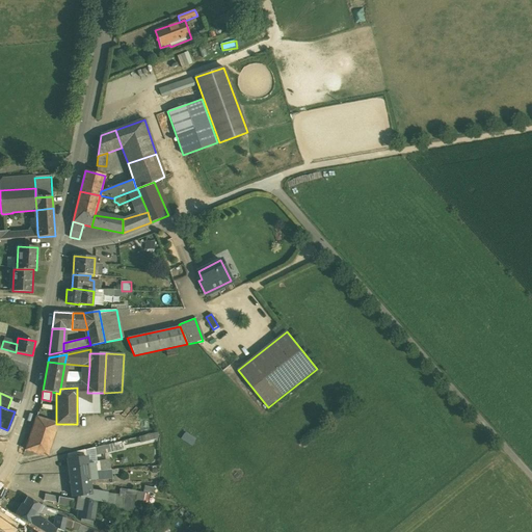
[(56,424),(36,418),(25,450),(47,457),(57,424),(56,424)]
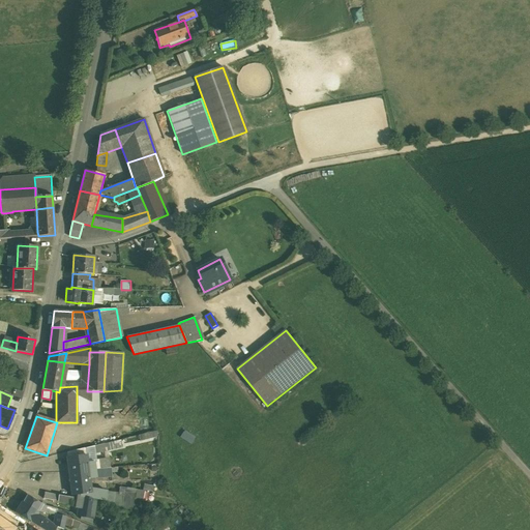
[(153,432),(143,434),(143,435),(139,436),(140,441),(155,437),(153,432)]
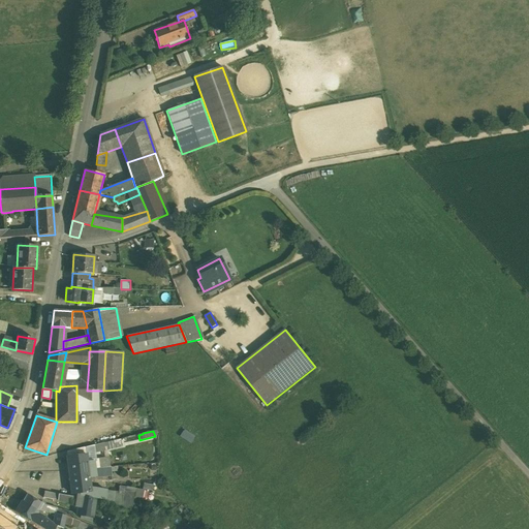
[(114,440),(92,445),(94,453),(105,450),(105,448),(116,446),(114,440)]
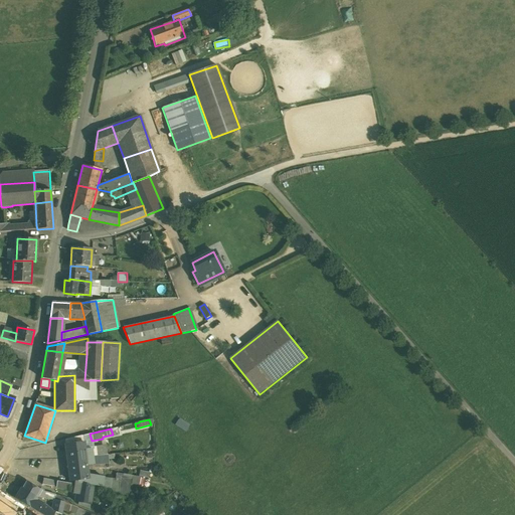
[(81,436),(64,440),(65,445),(83,443),(81,436)]
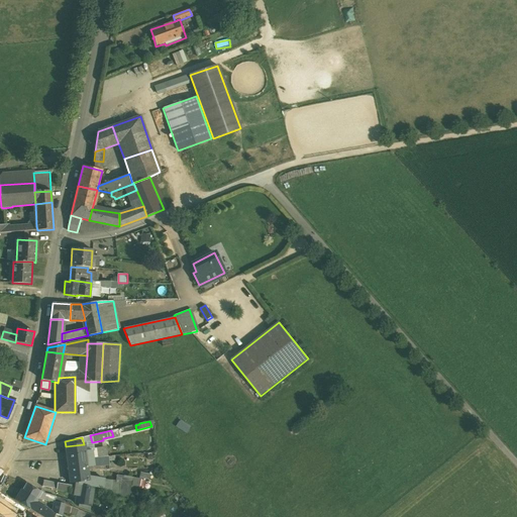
[(84,444),(66,446),(67,460),(86,458),(85,451),(84,444)]
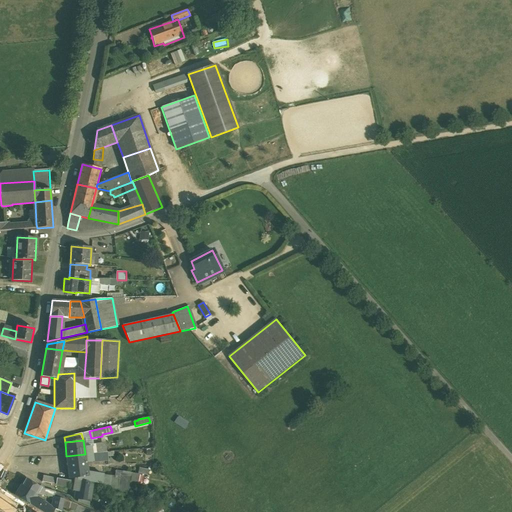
[(105,443),(90,445),(90,446),(84,447),(85,454),(106,451),(105,443)]
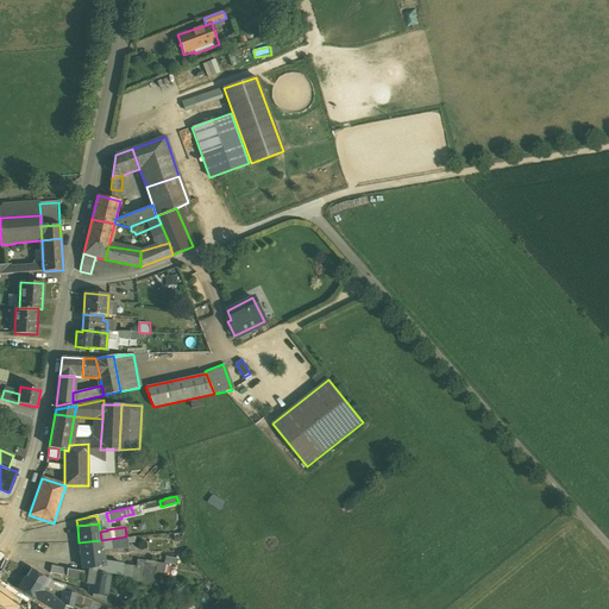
[(127,538),(101,540),(102,550),(119,548),(129,548),(127,538)]
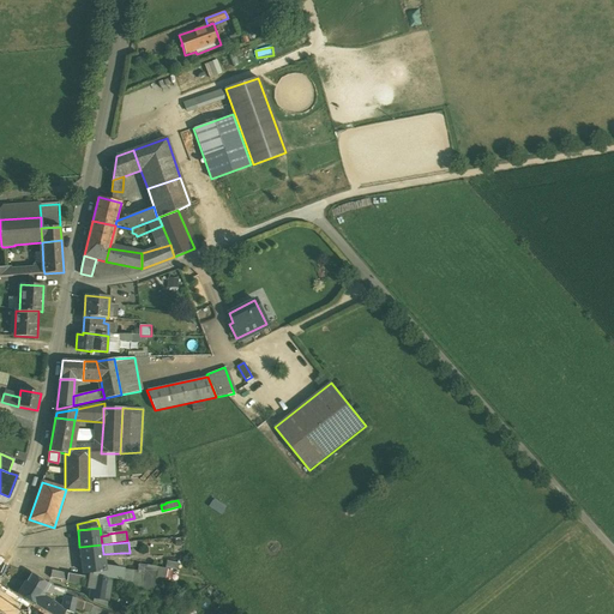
[(102,545),(79,547),(83,573),(88,573),(92,572),(106,571),(104,567),(103,554),(102,545)]
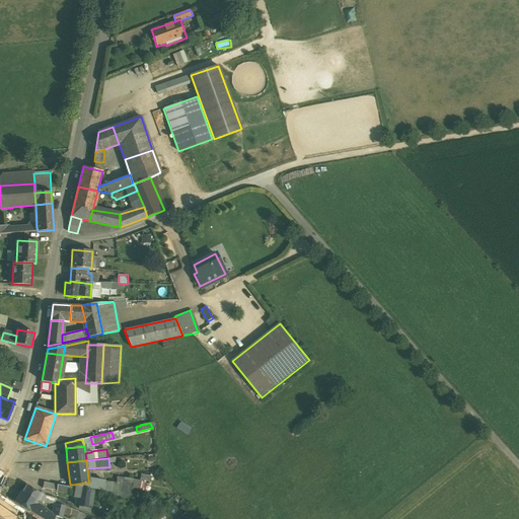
[(142,489),(149,490),(151,474),(144,473),(142,489)]
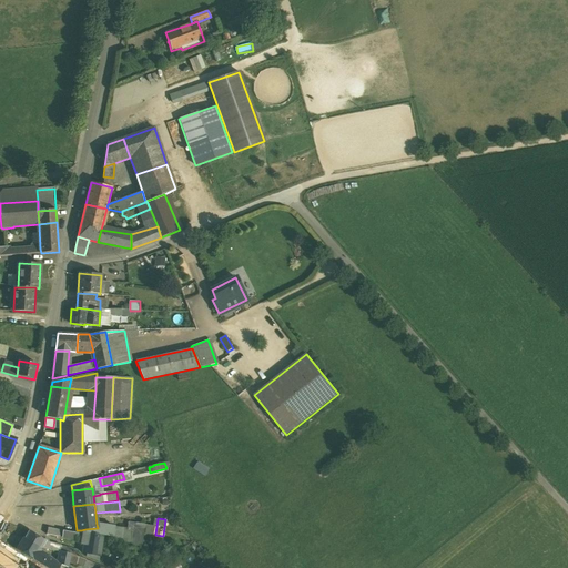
[(137,524),(129,523),(128,527),(130,528),(130,529),(125,529),(123,539),(140,541),(144,543),(145,534),(144,534),(145,528),(137,526),(137,524)]
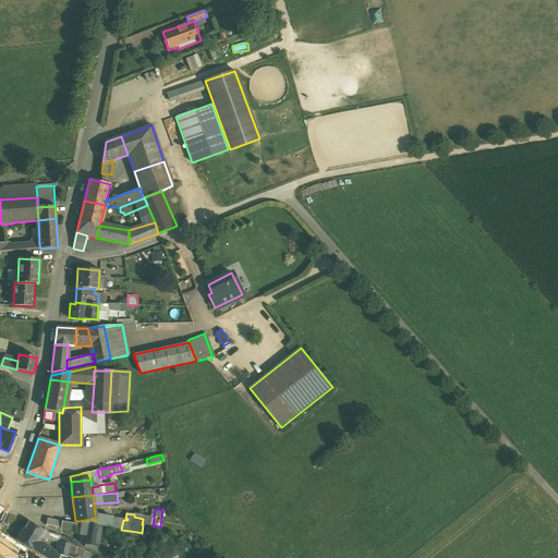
[(113,518),(98,514),(95,516),(96,519),(97,525),(100,526),(110,528),(112,519),(113,518)]
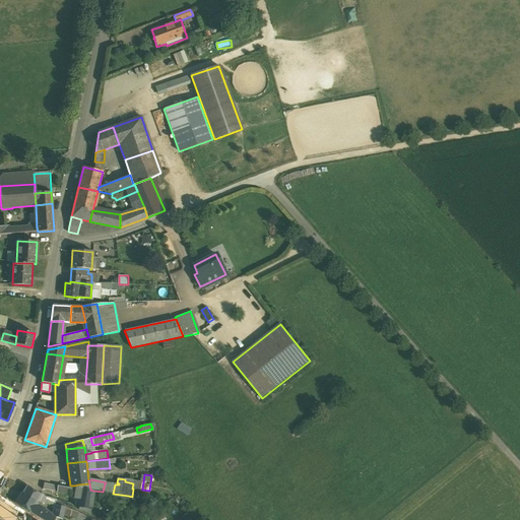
[(57,485),(44,483),(43,490),(57,492),(57,485)]
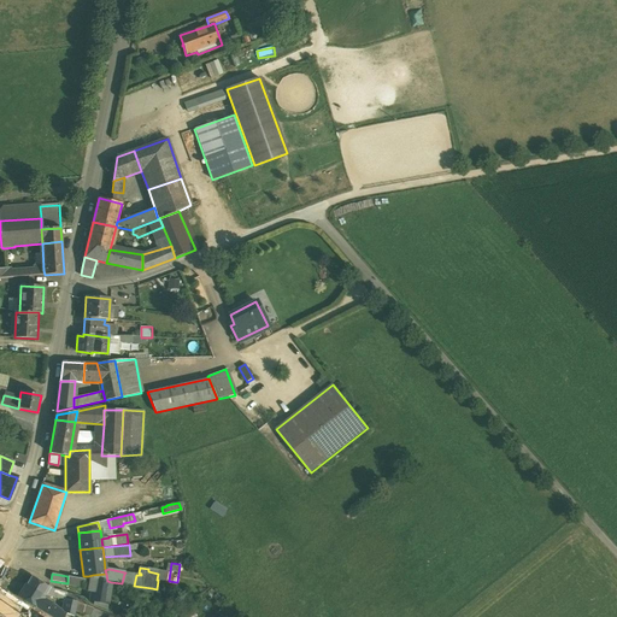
[(136,575),(124,574),(122,583),(134,586),(136,575)]
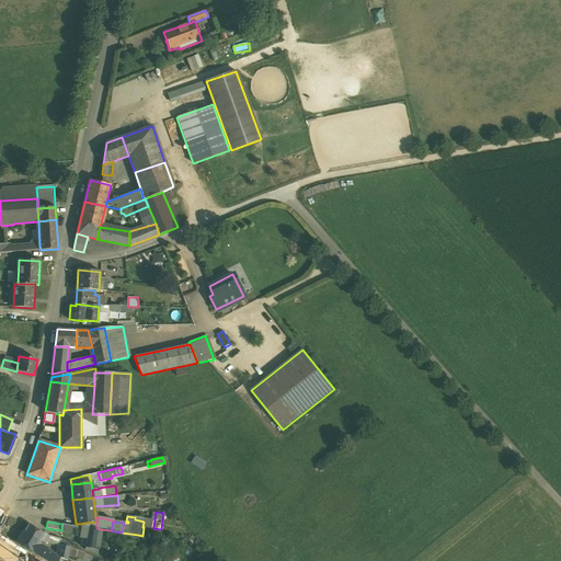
[(76,526),(61,524),(61,530),(77,534),(76,528),(76,526)]
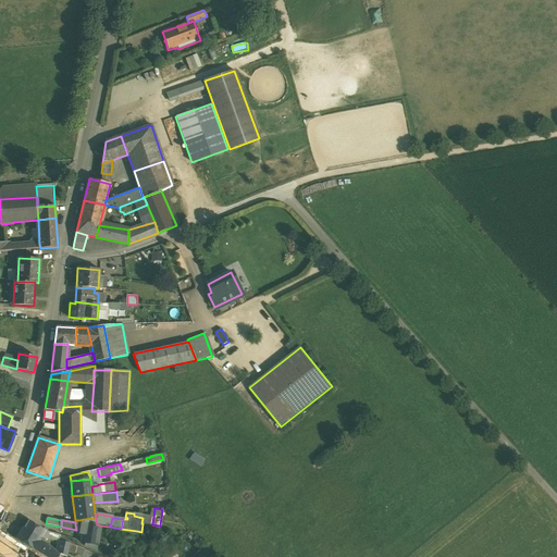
[(42,530),(28,521),(24,528),(39,536),(42,530)]
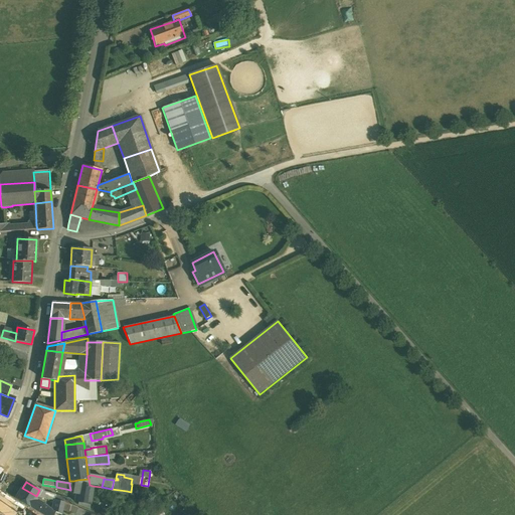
[(90,485),(77,483),(76,493),(74,501),(78,502),(91,504),(93,486),(90,485)]
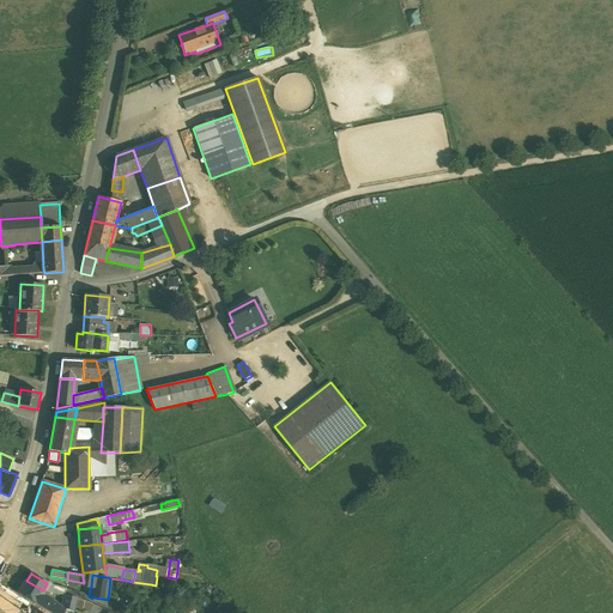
[(26,581),(25,581),(18,593),(35,604),(40,595),(43,590),(26,581)]
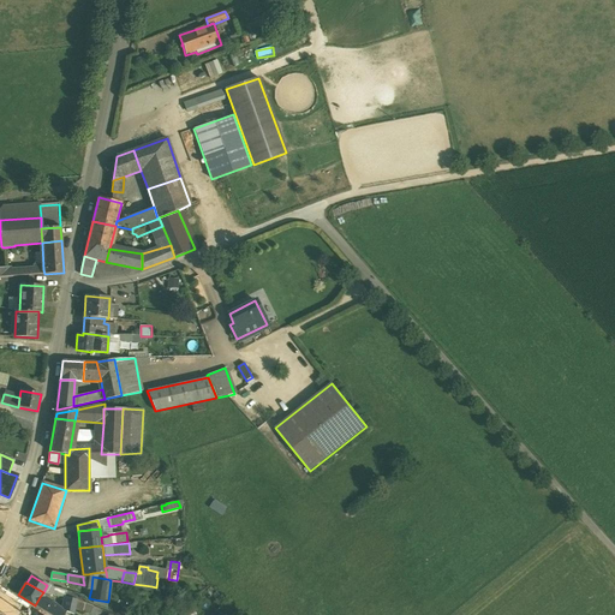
[(151,586),(133,584),(132,589),(131,592),(149,596),(151,586)]
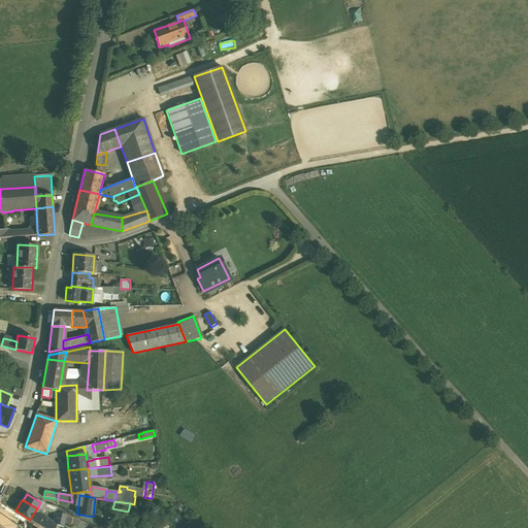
[(0,503),(0,524),(4,527),(8,527),(18,517),(0,503)]
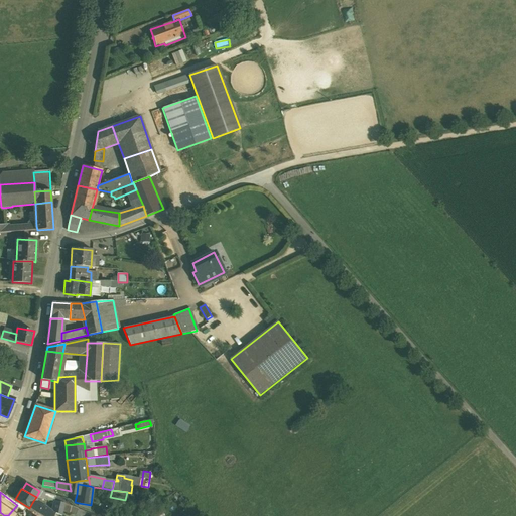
[(55,496),(43,493),(42,498),(52,501),(54,501),(55,497),(55,496)]
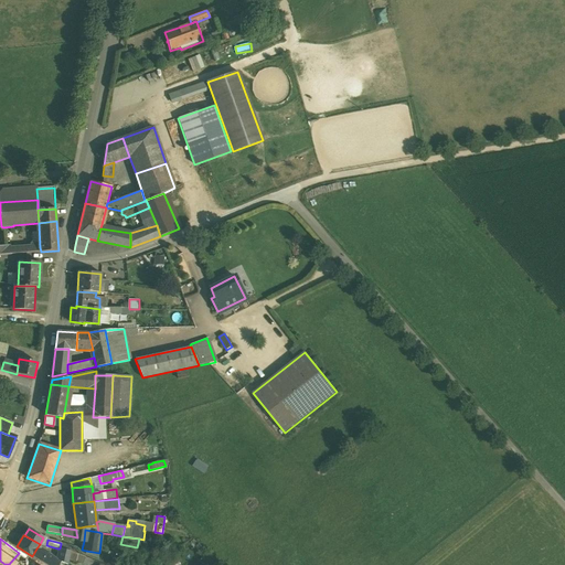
[(48,554),(36,548),(32,556),(48,564),(59,564),(61,562),(55,560),(48,554)]
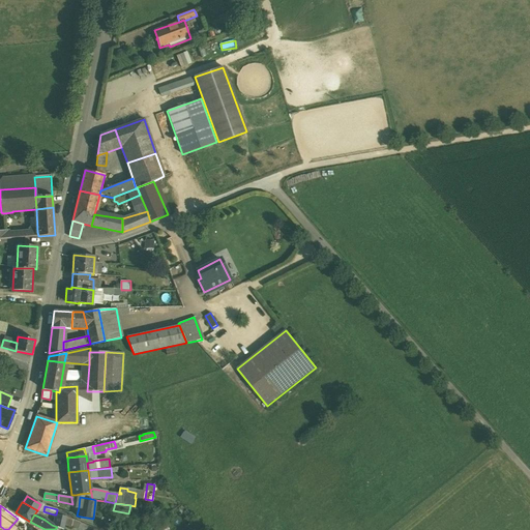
[(56,514),(54,514),(52,525),(57,527),(63,529),(64,524),(66,518),(63,517),(56,514)]
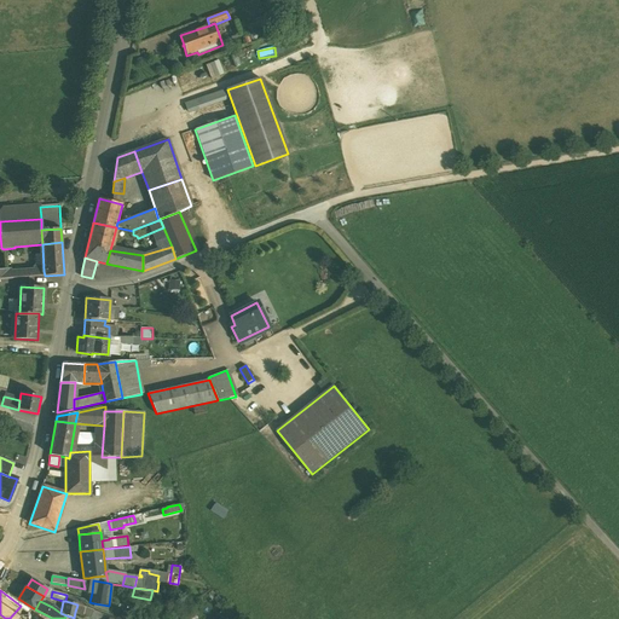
[(85,607),(77,605),(75,612),(84,615),(85,607)]
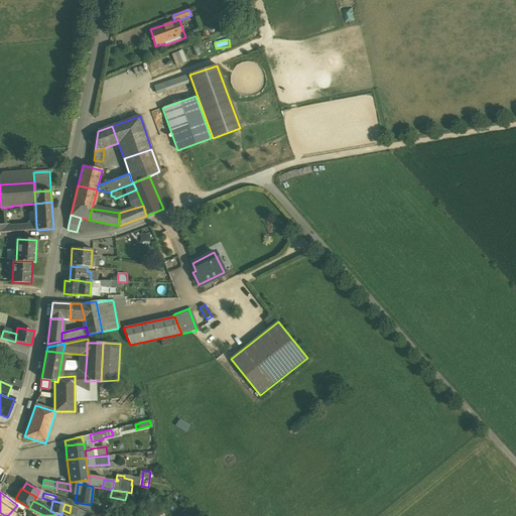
[(71,506),(70,513),(77,515),(84,515),(86,512),(71,506)]
